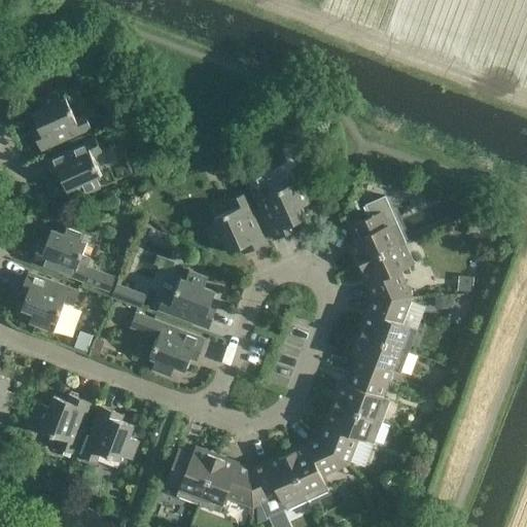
[(40,134),(34,137),(40,150),(91,129),(84,114),(74,118),(66,98),(61,100),(57,91),(38,99),(42,108),(32,113),(40,134)]
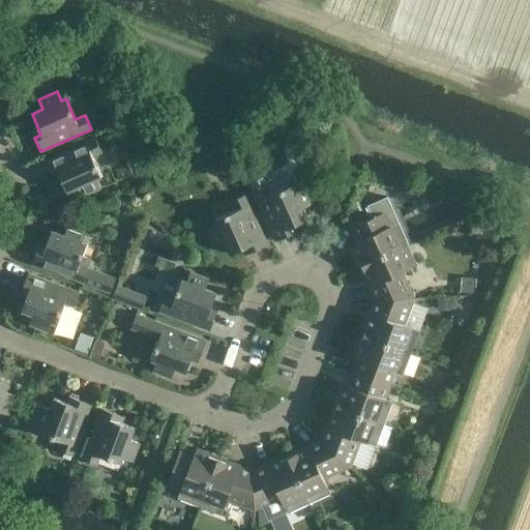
[(101,177),(92,156),(101,152),(95,139),(45,160),(52,175),(58,172),(66,193),(78,187),(82,197),(100,188),(96,179),(101,177)]
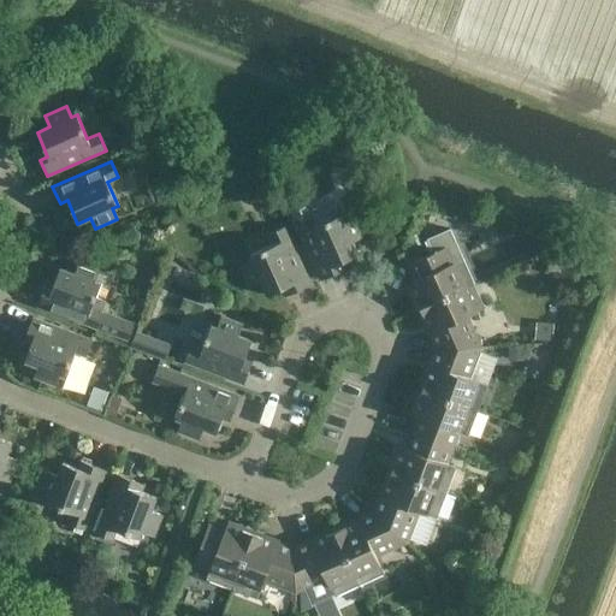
[(307,205),(291,212),(321,280),(338,272),(335,265),(359,254),(353,242),(363,237),(354,215),(343,220),(341,214),(338,215),(332,201),(311,211),(307,205)]
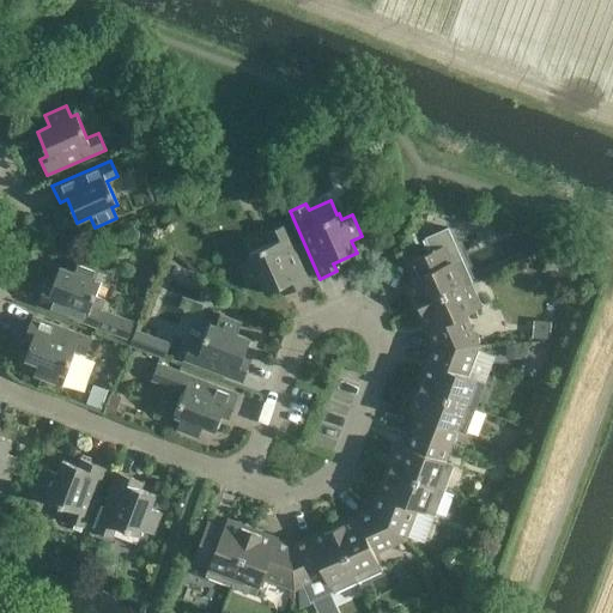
[(309,284),(283,225),(267,232),(272,244),(248,254),(250,260),(240,265),(249,286),(260,281),(266,295),(290,284),(292,291),(309,284)]
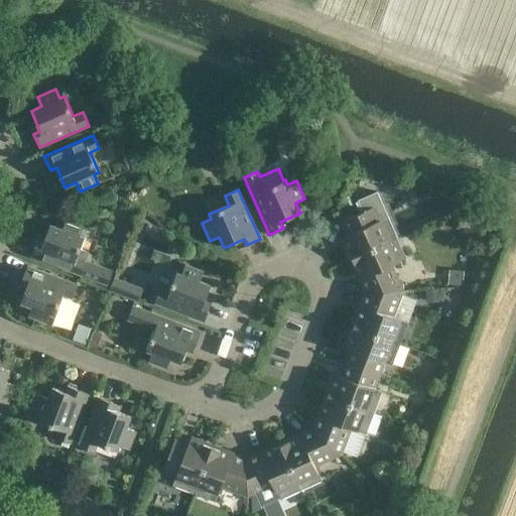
[(349,259),(389,241),(397,237),(377,192),(358,202),(363,213),(342,223),(347,234),(339,237),(349,259)]
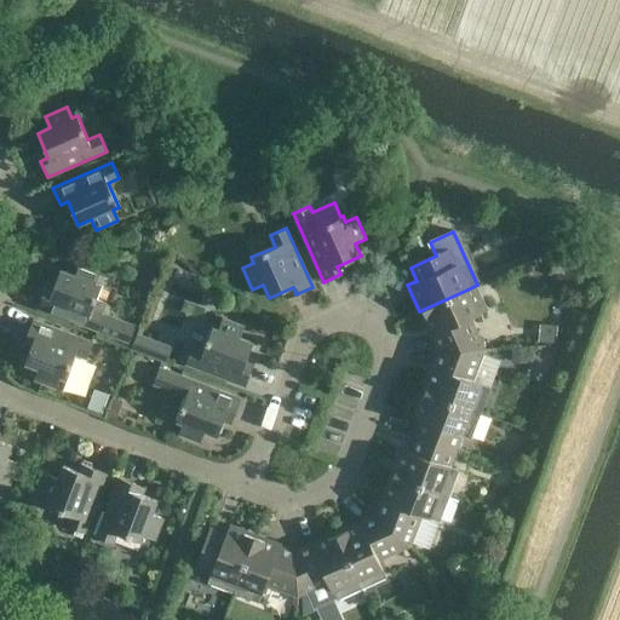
[(148,245),(162,257),(168,247),(155,236),(148,245)]
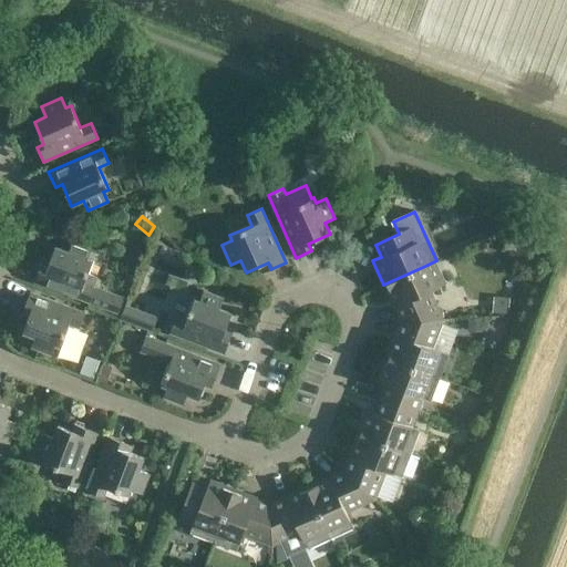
[(88,259),(91,248),(71,240),(66,251),(54,247),(47,269),(40,266),(33,281),(117,313),(123,298),(93,287),(96,277),(88,274),(92,260),(88,259)]
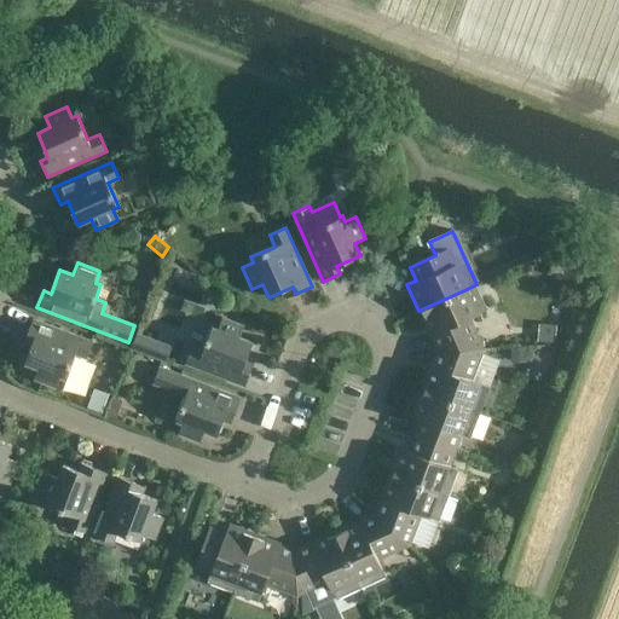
[(478,314),(467,289),(418,311),(437,351),(482,350),(469,319),(478,314)]
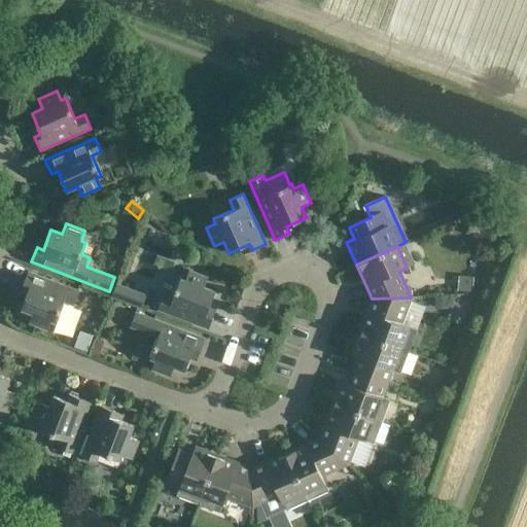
[(157,310),(208,328),(214,314),(207,312),(215,291),(204,287),(208,277),(188,271),(185,280),(180,278),(173,299),(163,295),(157,310)]
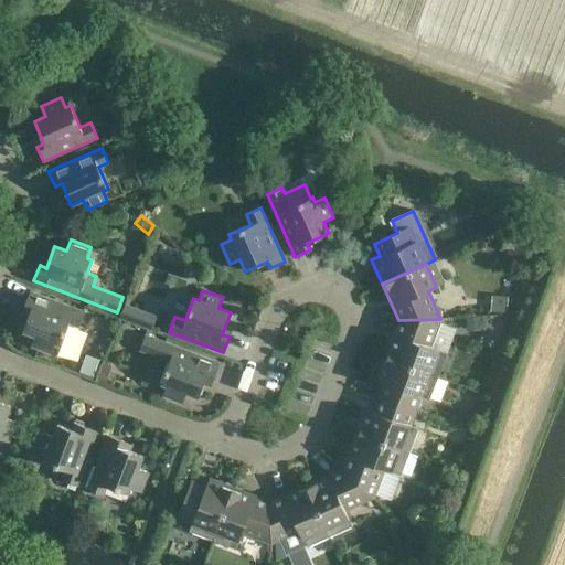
[(54,343),(60,345),(68,323),(78,327),(84,311),(30,291),(23,307),(31,309),(22,331),(34,336),(31,345),(51,353),(54,343)]
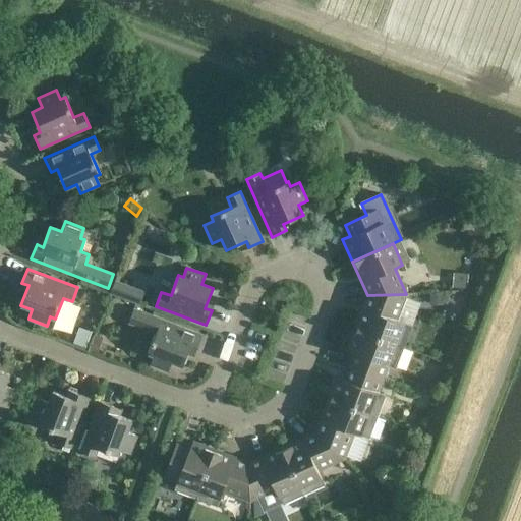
[(468,274),(453,273),(452,287),(466,289),(468,274)]
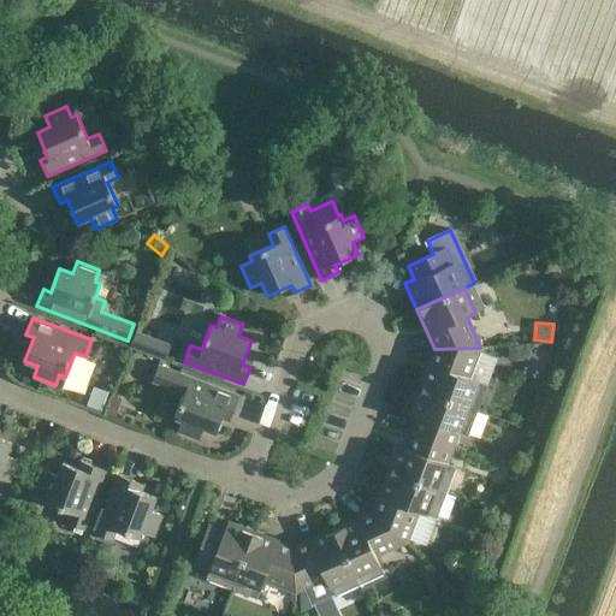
[(130,348),(165,361),(171,344),(136,331),(130,348)]
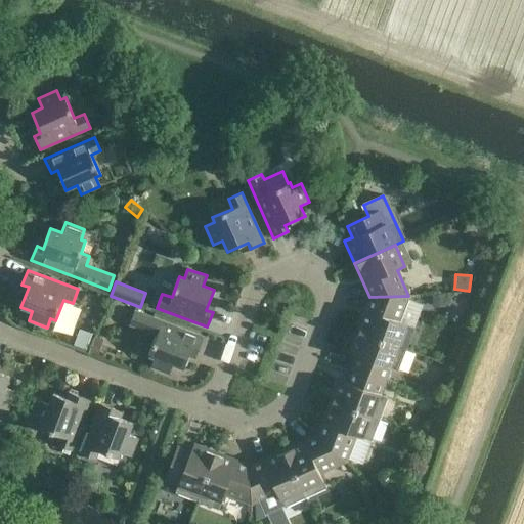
[(369,297),(356,331),(405,349),(423,305),(407,299),(408,296),(369,297)]
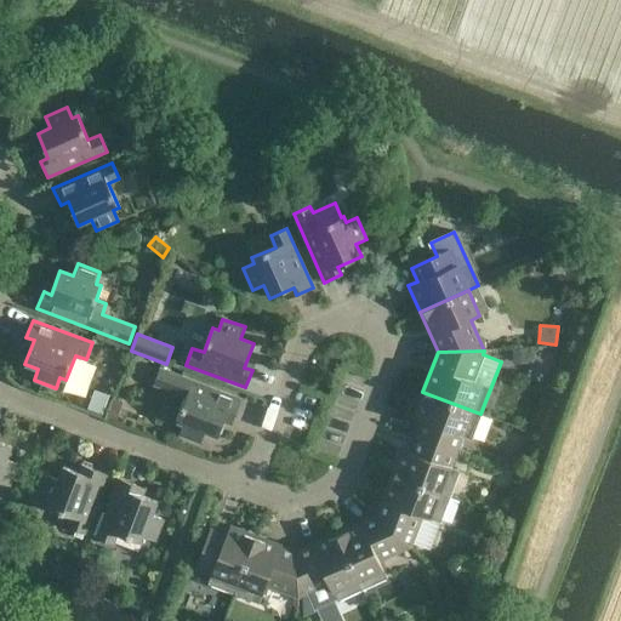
[(186,397),(177,422),(183,423),(178,436),(200,444),(205,432),(218,437),(227,412),(235,416),(241,399),(160,368),(153,385),(186,397)]
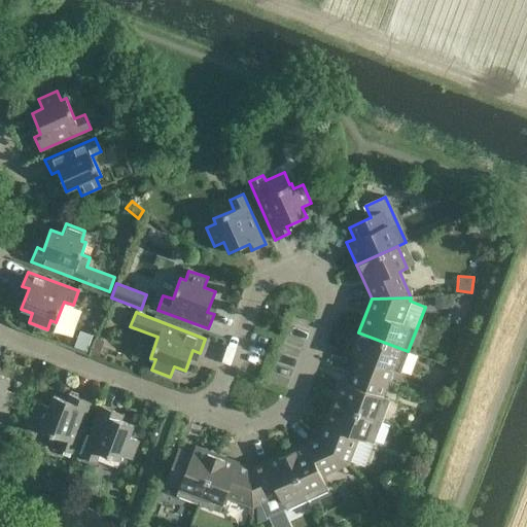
[(353,371),(387,384),(392,371),(399,373),(408,351),(358,332),(350,355),(358,357),(353,371)]
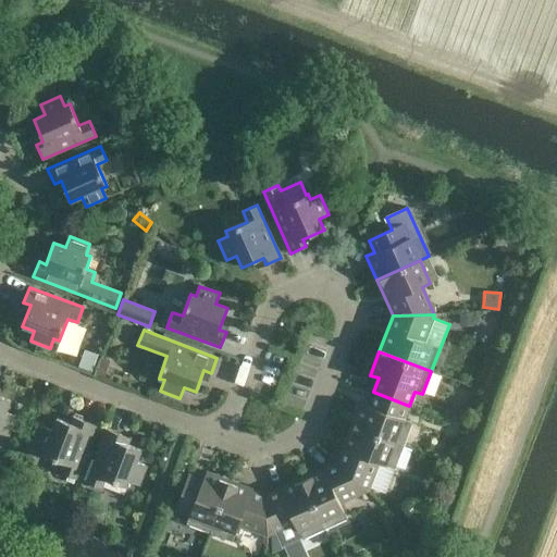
[(351,425),(395,442),(409,406),(373,392),(368,406),(359,403),(351,425)]
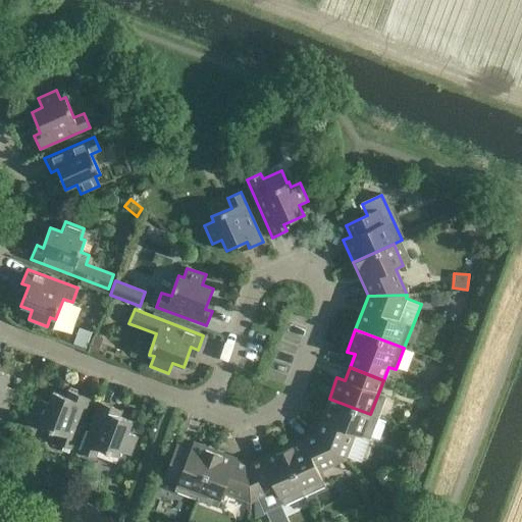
[(0,371),(0,406),(7,409),(14,390),(5,386),(9,375),(0,371)]
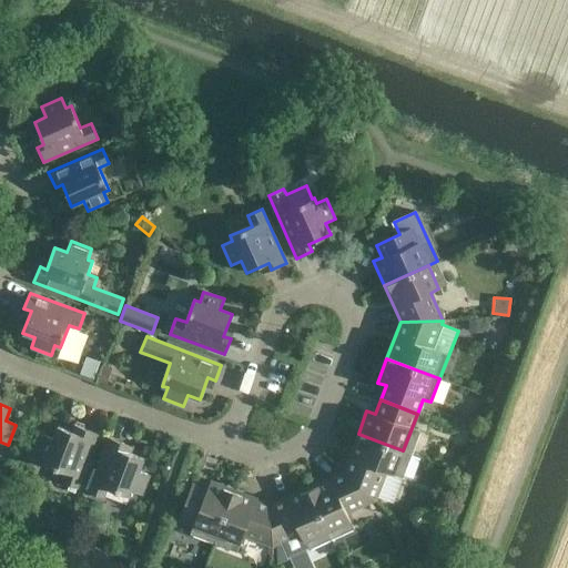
[(43,464),(66,473),(62,483),(78,488),(98,433),(83,427),(80,435),(58,426),(53,438),(43,434),(36,455),(46,458),(43,464)]
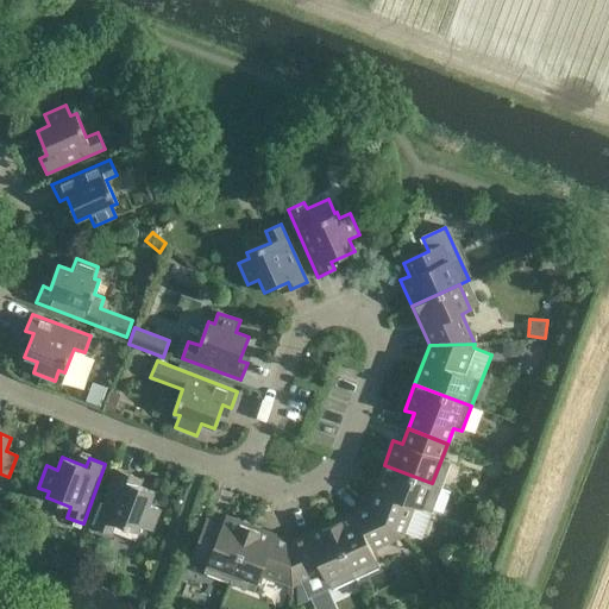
[(368,504),(401,537),(413,507),(422,510),(432,483),(384,465),(368,504)]
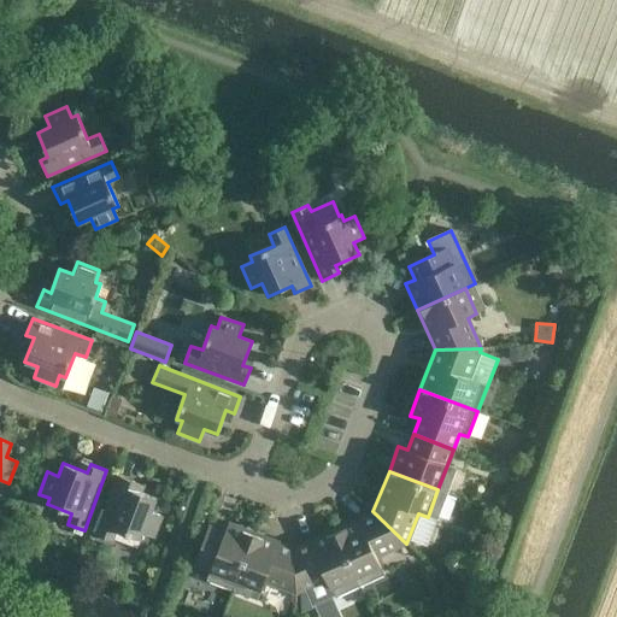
[(151,511),(153,505),(156,498),(131,489),(135,481),(118,475),(95,535),(112,541),(116,530),(140,539),(142,533),(154,538),(162,516),(151,511)]
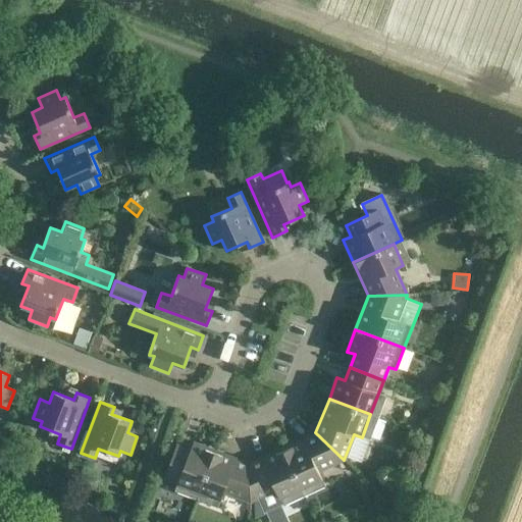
[(315,432),(282,449),(303,497),(304,496),(306,499),(324,490),(323,487),(324,486),(318,472),(344,460),(315,432)]
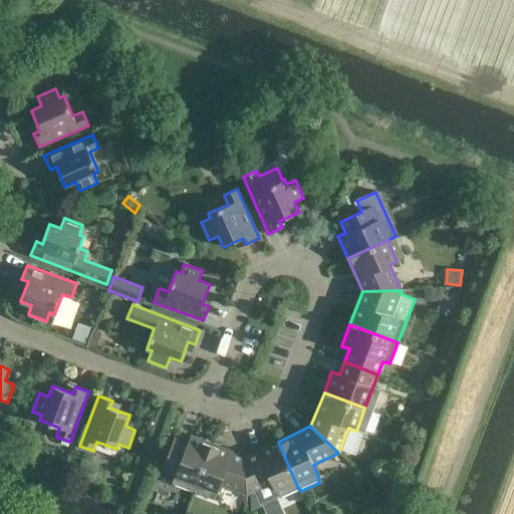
[(196,485),(211,445),(190,437),(187,444),(173,439),(161,471),(175,477),(172,483),(193,491),(191,497),(209,504),(212,498),(214,499),(217,493),(196,485)]
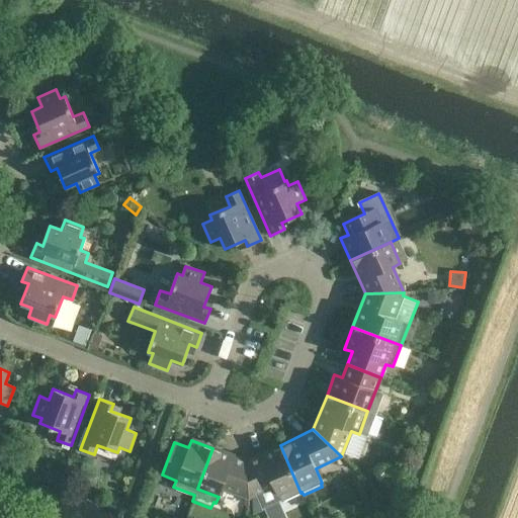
[(247,460),(248,499),(273,488),(276,495),(277,494),(280,501),(300,493),(280,445),(247,460)]
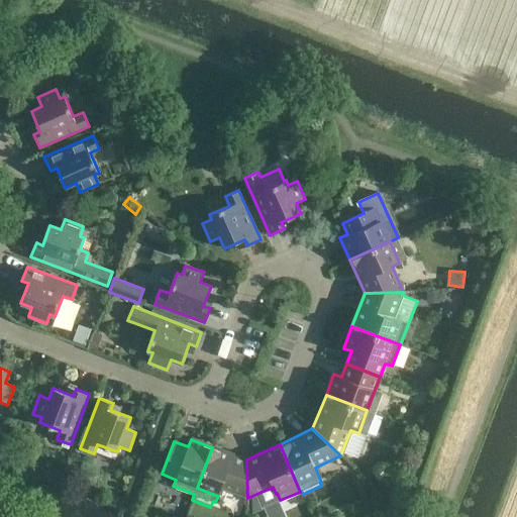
[(221,489),(247,498),(246,459),(212,447),(197,488),(218,496),(221,489)]
